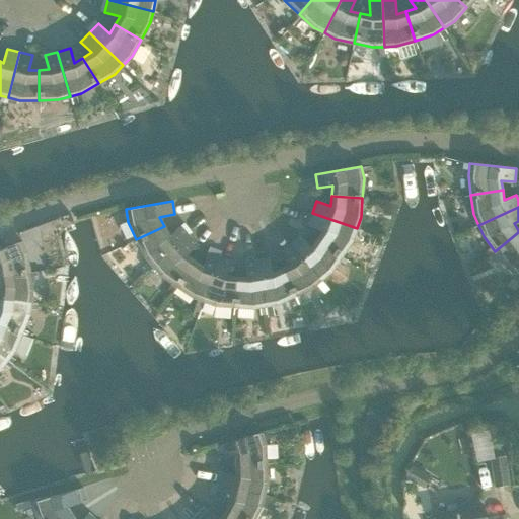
[(353,240),(357,228),(312,213),(307,225),(322,230),(316,238),(342,255),(353,240)]
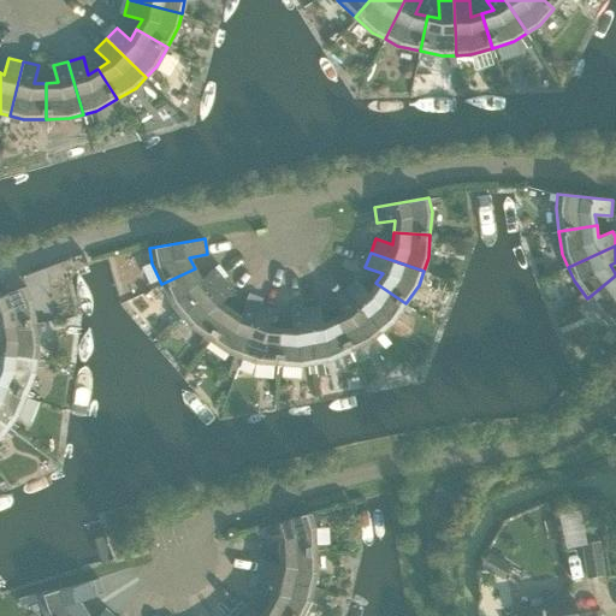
[(172,304),(181,315),(224,279),(213,267),(200,279),(195,268),(161,284),(172,304)]
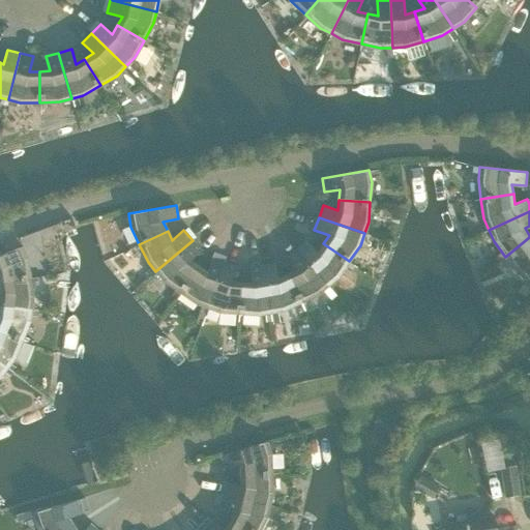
[(529,237),(505,257),(518,272),(528,280),(529,276),(529,237)]
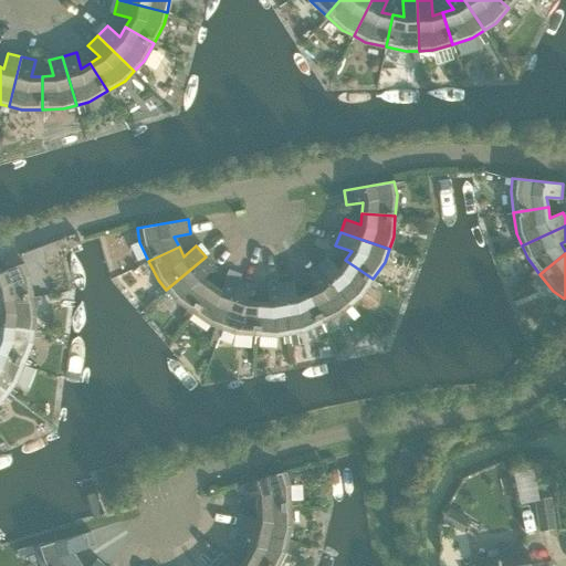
[(175,300),(192,312),(211,284),(202,278),(215,268),(206,257),(166,290),(175,300)]
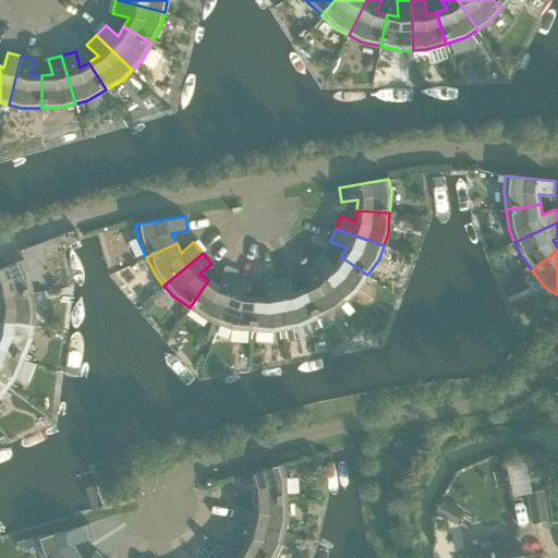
[(367,275),(340,256),(334,266),(324,253),(313,262),(346,301),(346,300),(355,292),(364,279),(371,283),(374,279),(367,275)]
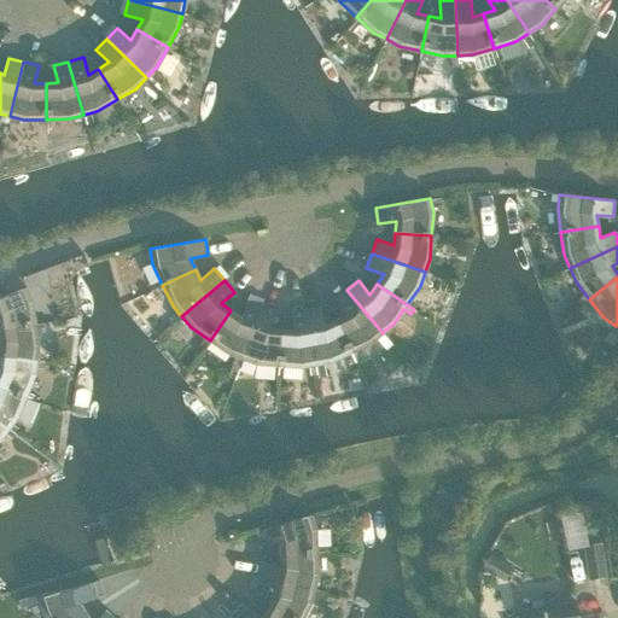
[(0,327),(35,322),(31,301),(25,286),(0,296),(0,327)]
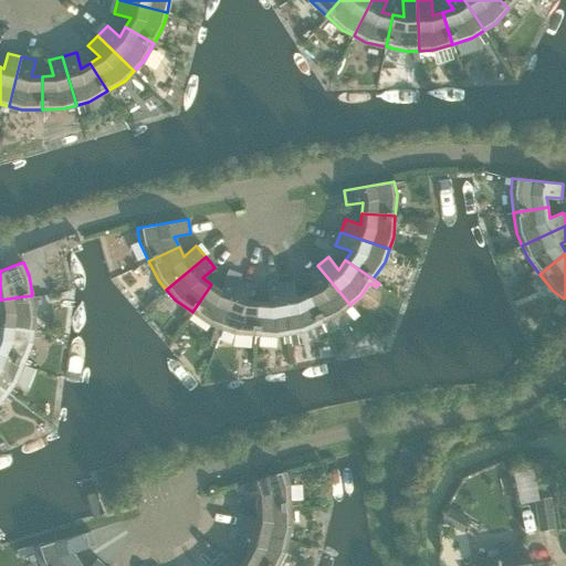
[(356,311),(350,304),(350,305),(317,265),(306,275),(317,287),(306,292),(321,323),(341,313),(345,310),(350,315),(356,311)]
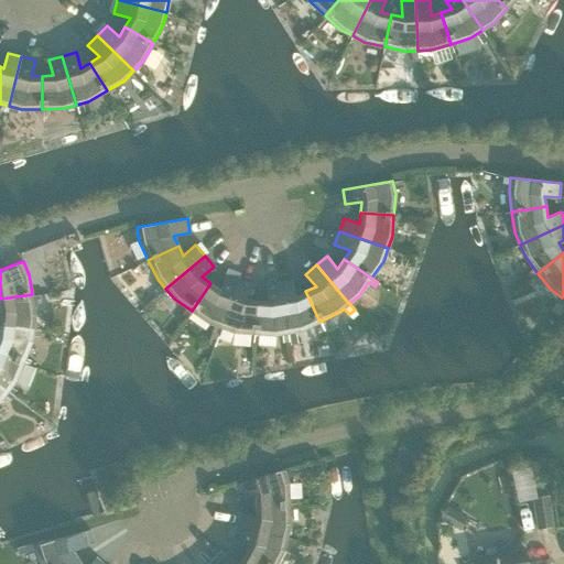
[(214,334),(218,336),(238,279),(225,274),(219,290),(210,283),(192,311),(208,323),(217,325),(214,334)]
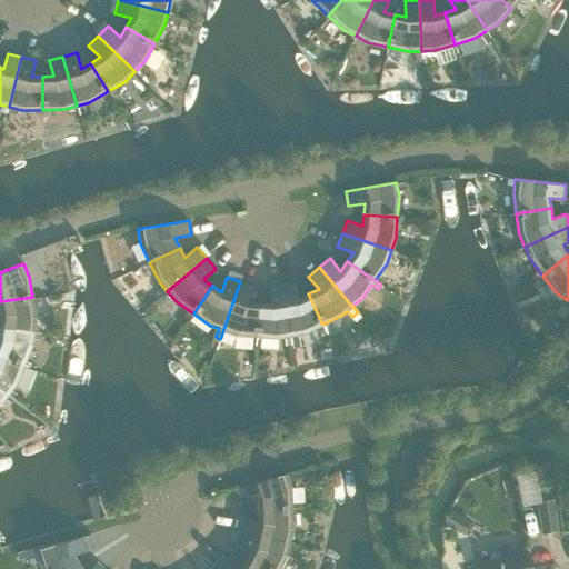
[(236,335),(257,336),(259,302),(248,302),(253,286),(240,281),(220,339),(222,340),(226,331),(236,335)]
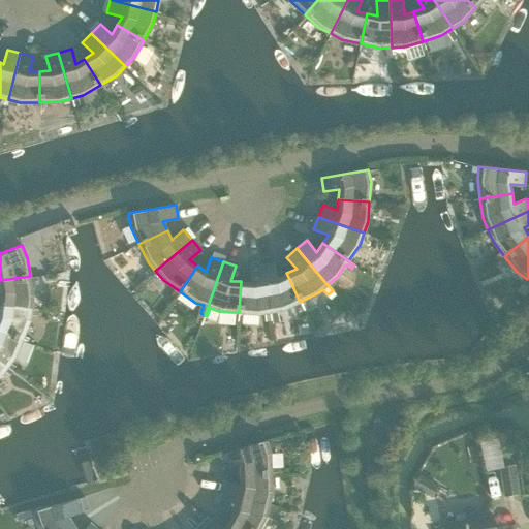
[(283,309),(300,302),(286,273),(277,278),(275,262),(261,265),(272,321),(274,320),(275,323),(282,321),(279,310),(283,309)]
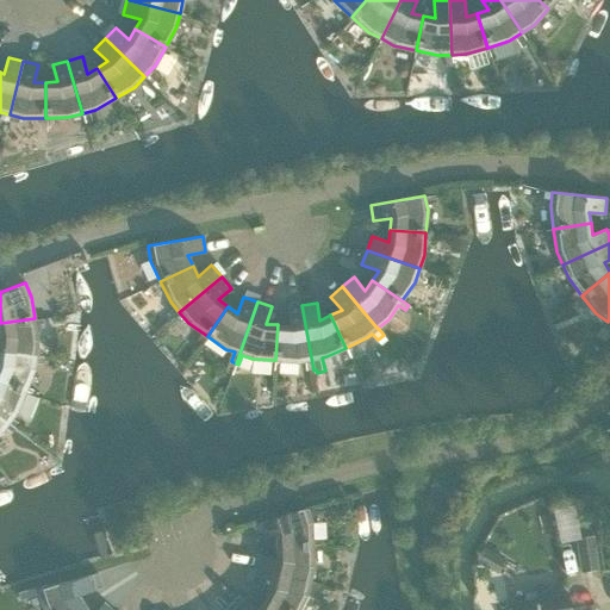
[(310,371),(313,371),(302,305),(287,307),(290,325),(278,324),(275,360),(298,362),(306,360),(310,371)]
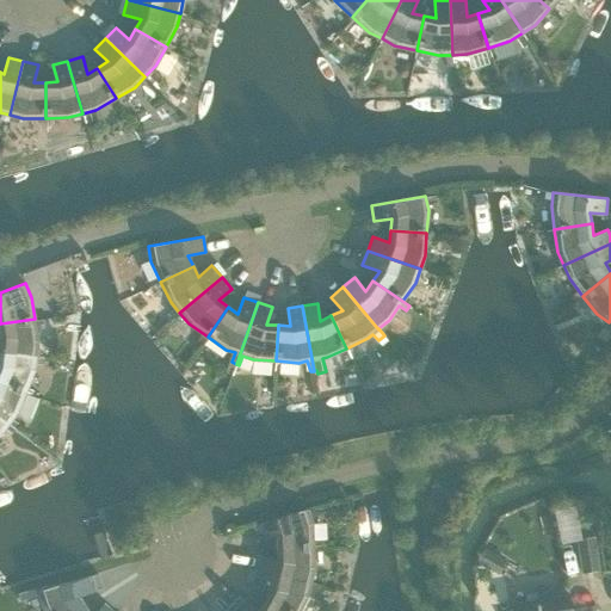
[(0,351),(36,356),(37,341),(35,319),(0,323),(0,333),(0,335),(0,351)]
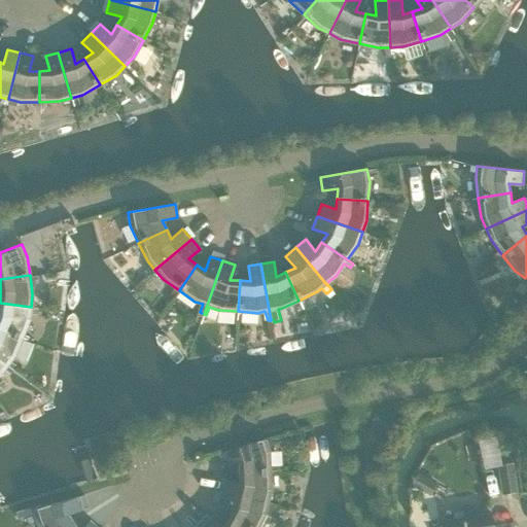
[(0,327),(22,337),(30,319),(30,314),(38,315),(39,309),(31,308),(31,307),(0,303),(0,327)]
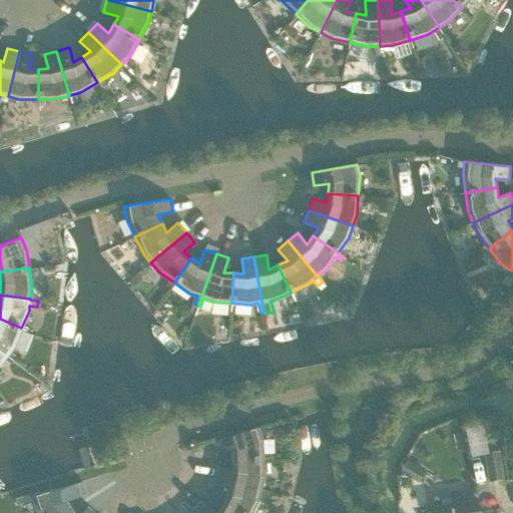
[(0,350),(7,355),(14,346),(21,328),(0,319),(0,350)]
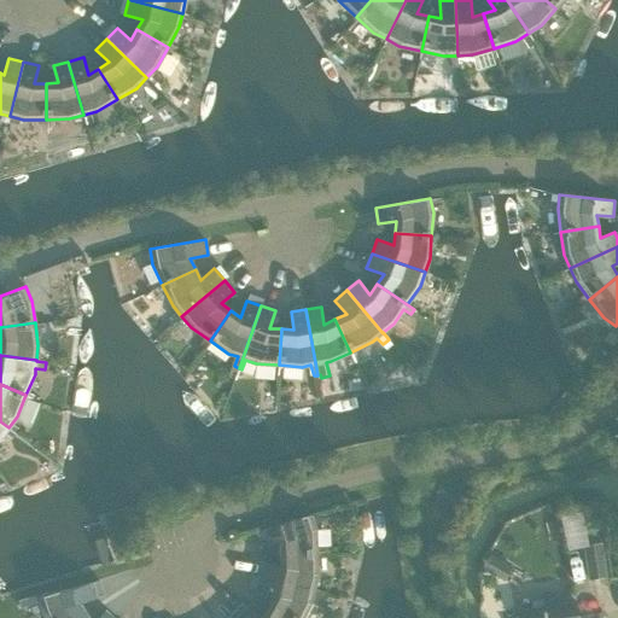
[(280,553),(316,552),(315,529),(312,514),(257,531),(262,546),(280,541),(280,553)]
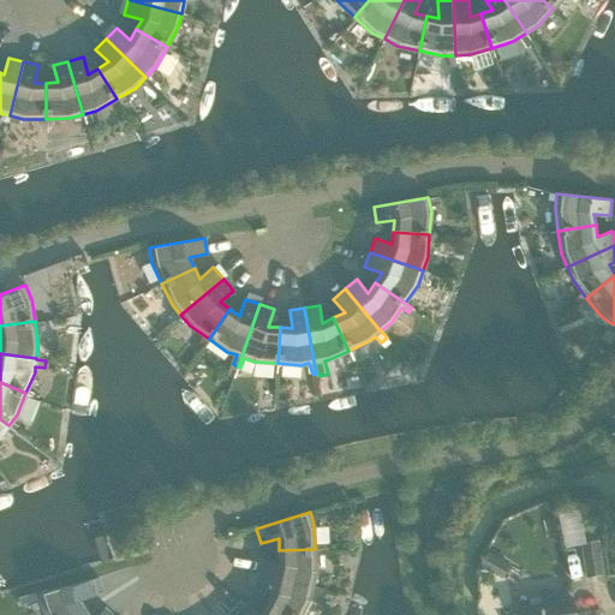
[(586,575),(603,572),(598,541),(580,543),(586,575)]
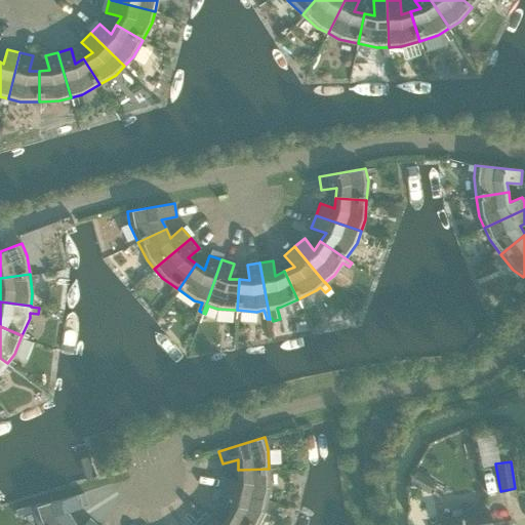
[(220,489),(267,500),(270,488),(269,469),(238,470),(238,480),(224,477),(220,489)]
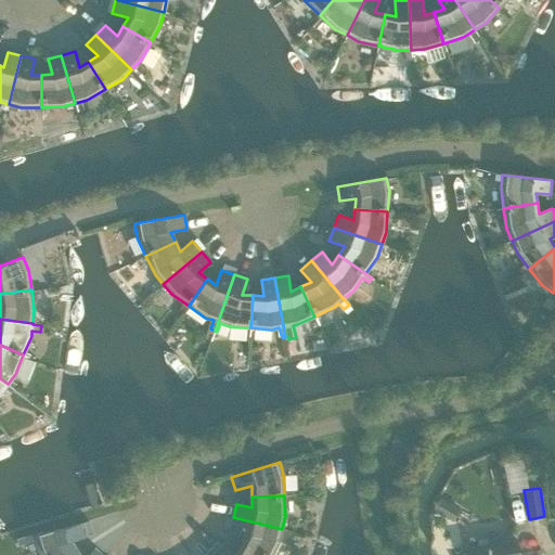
[(241,544),(260,554),(271,554),(279,541),(282,529),(233,517),(230,531),(246,534),(241,544)]
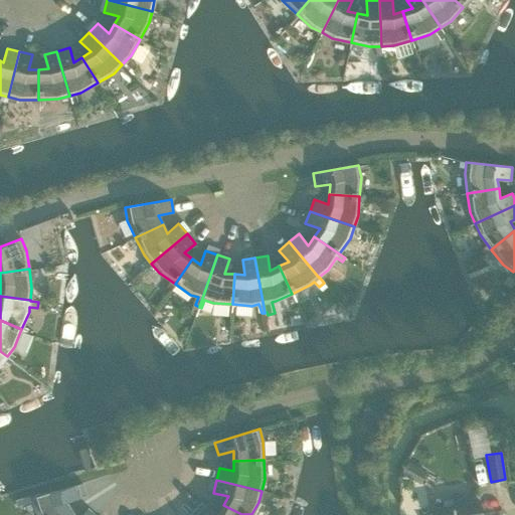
[(63,514),(71,510),(66,502),(80,498),(76,485),(31,498),(36,510),(38,514),(63,514)]
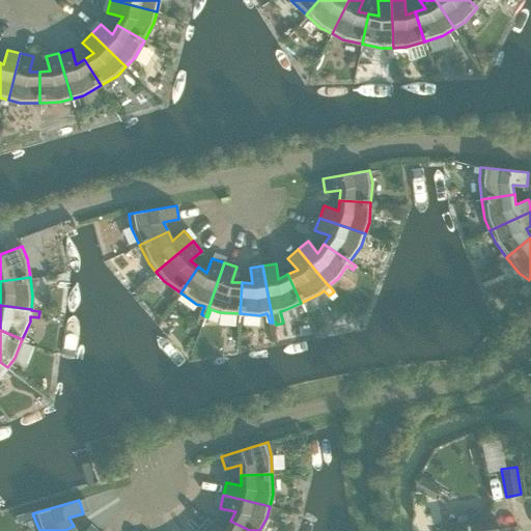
[(448,530),(501,530),(501,528),(496,529),(494,515),(477,519),(477,513),(466,514),(467,521),(447,524),(448,530)]
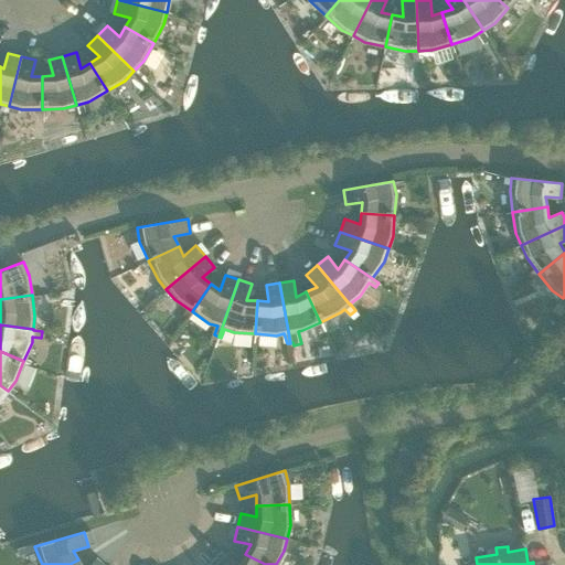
[(217,563),(220,564),(265,564),(245,554),(240,564),(227,553),(217,563)]
